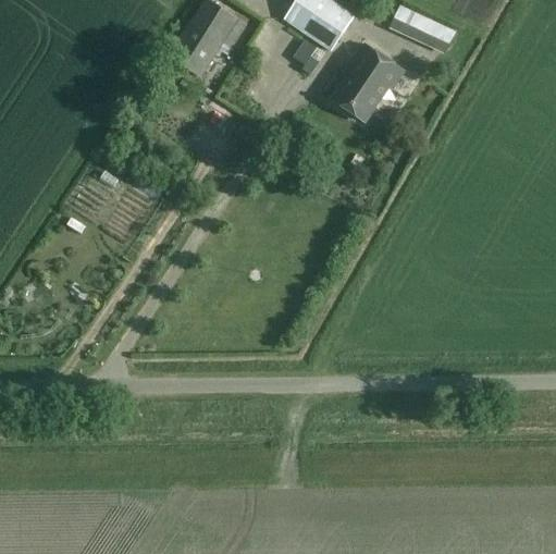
[(238,13),(218,0),(204,0),(170,56),(200,75),(222,40),(232,46),(246,23),(236,16),(238,13)]
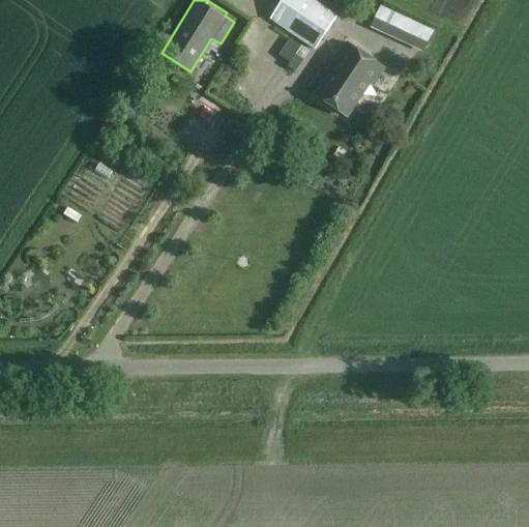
[(207,0),(227,12),(234,0),(207,0)]
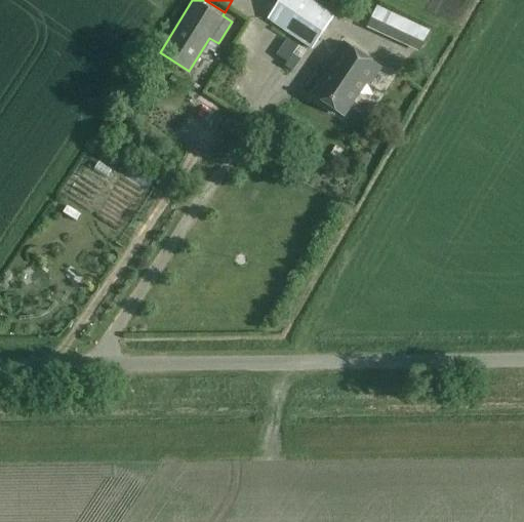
[(278,0),(268,16),(310,45),(332,13),(313,0),(278,0)]
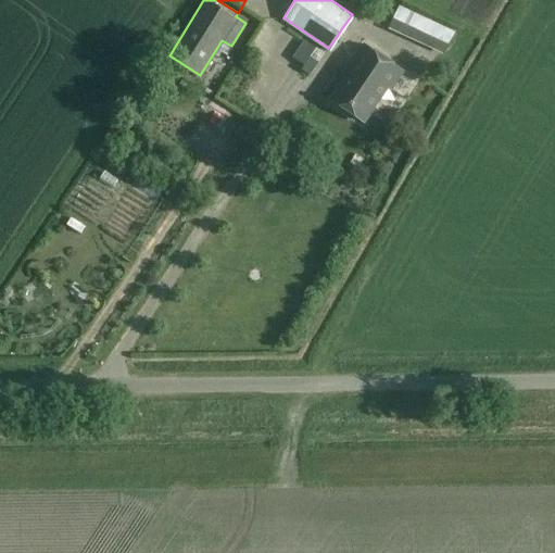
[(455,30),(398,3),(389,24),(445,51),(455,30)]
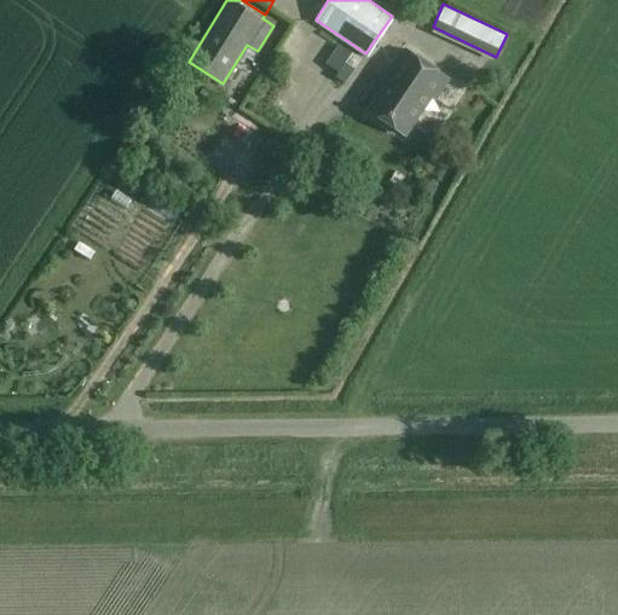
[(351,51),(339,42),(325,62),(339,70),(335,75),(345,82),(354,68),(345,61),(351,51)]
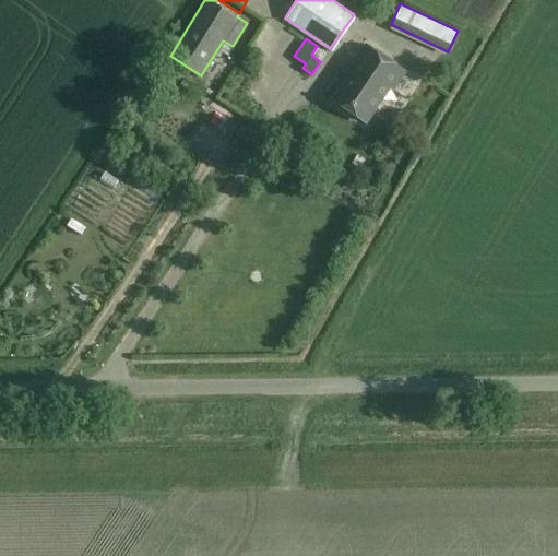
[(403,68),(361,42),(342,73),(345,75),(331,98),(365,120),(388,84),(391,86),(403,68)]
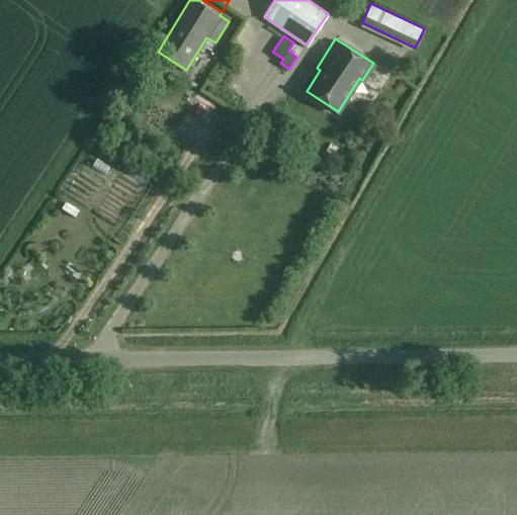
All buildings are outlined.
